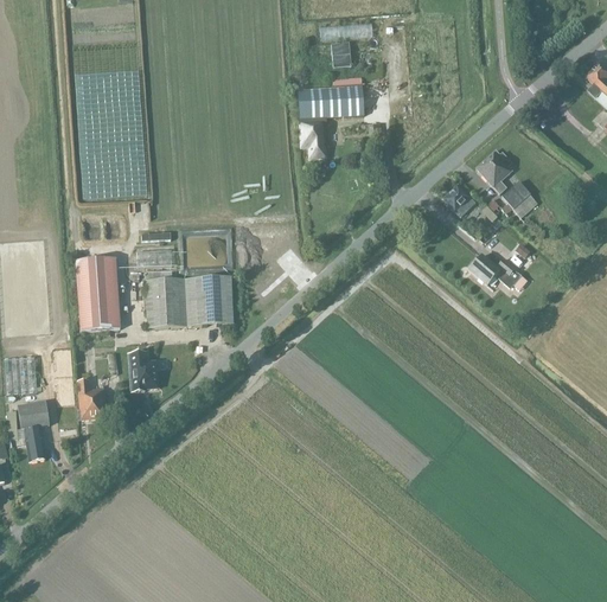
[(371,13),(321,15),(321,29),(372,26),(371,13)]
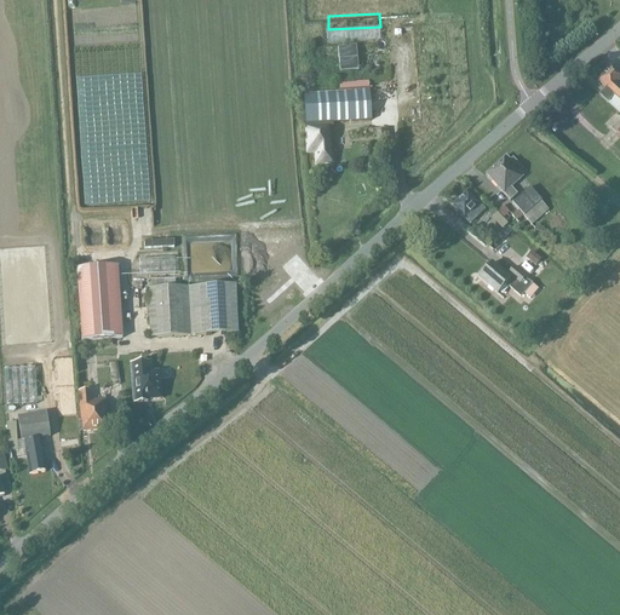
[(598,75),(607,84),(601,91),(619,108),(619,81),(619,80),(619,67),(613,61),(598,75)]
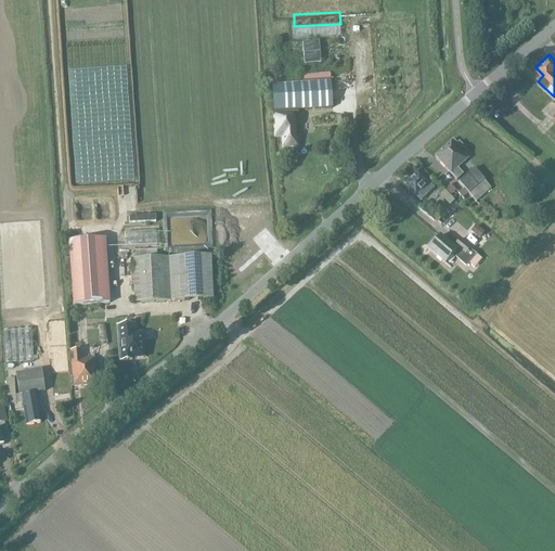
[(299,133),(298,106),(333,104),(331,77),(272,81),(274,107),(275,133),(282,133),(283,143),(298,142),(297,133),(299,133)]
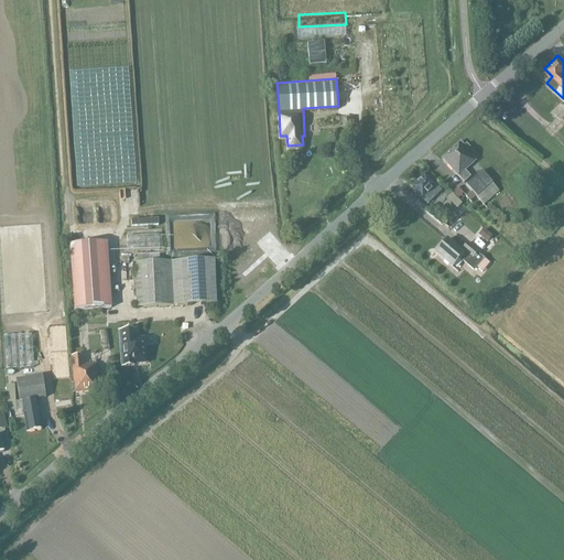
[(465,167),(468,164),(476,157),(473,152),(476,150),(466,140),(464,142),(461,138),(442,154),(464,179),(470,173),(465,167)]
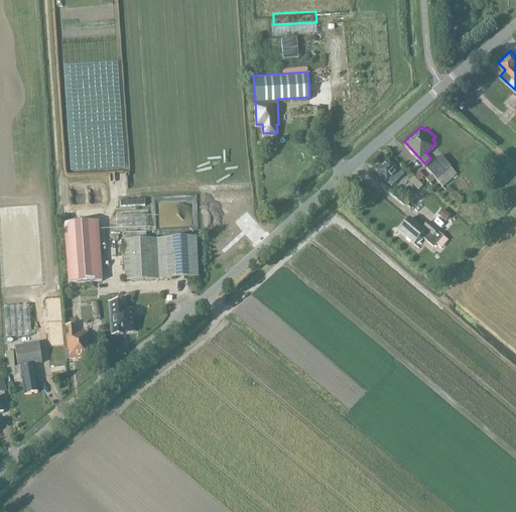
[(457,171),(450,164),(450,163),(441,153),(426,166),(442,183),(457,171)]
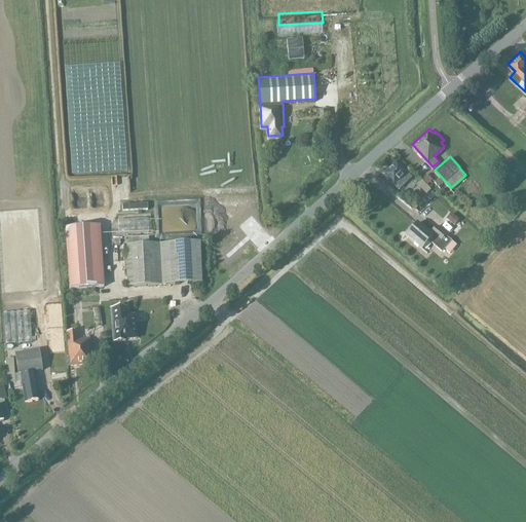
[(412,174),(397,158),(383,171),(399,187),(412,174)]
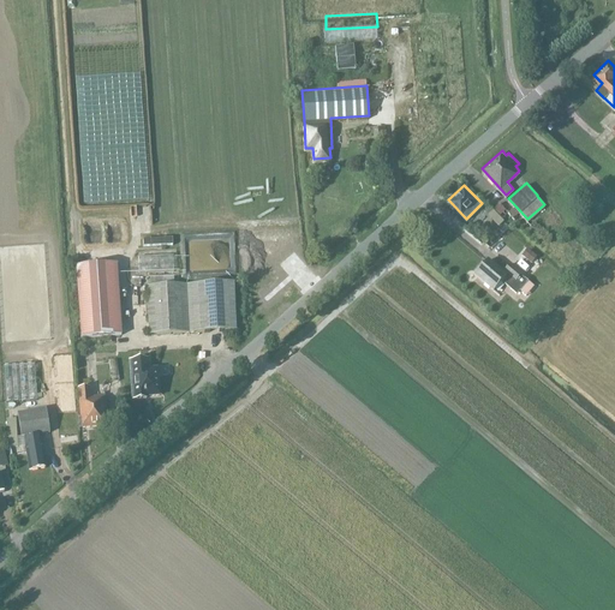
[(489,210),(499,222),(503,219),(493,207),(489,210)]
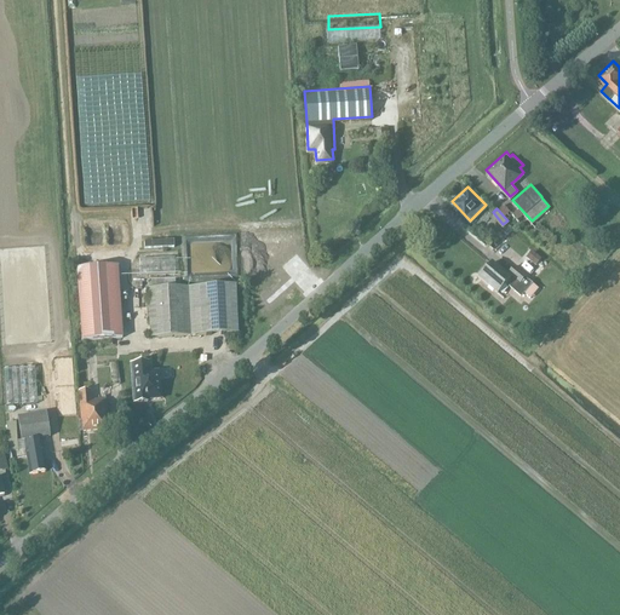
[(535,256),(541,249),(534,240),(528,246),(535,256)]
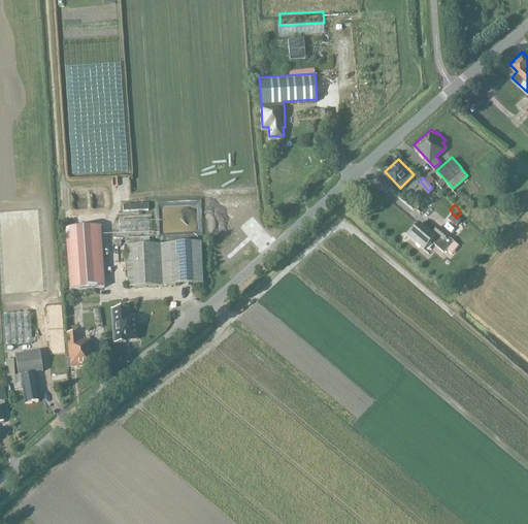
[(149,217),(119,218),(120,231),(150,229),(149,217)]
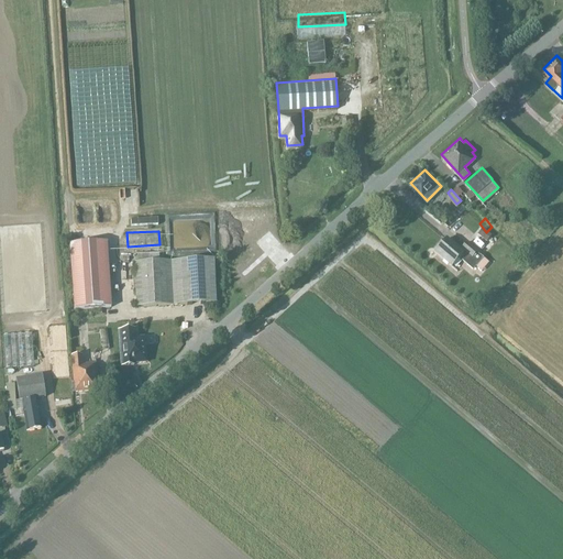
[(473,266),(483,254),(477,249),(466,240),(460,247),(446,236),(435,249),(452,263),(459,254),(466,261),(473,266)]
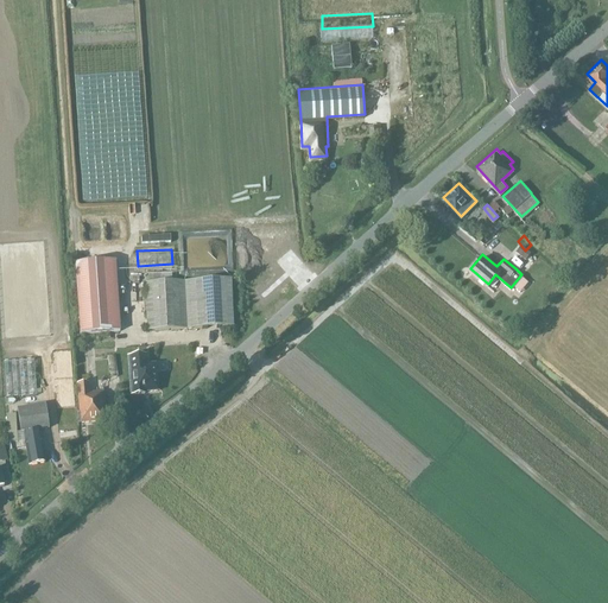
[(125,330),(125,325),(120,325),(115,256),(75,259),(81,330),(120,328),(121,331),(125,330)]
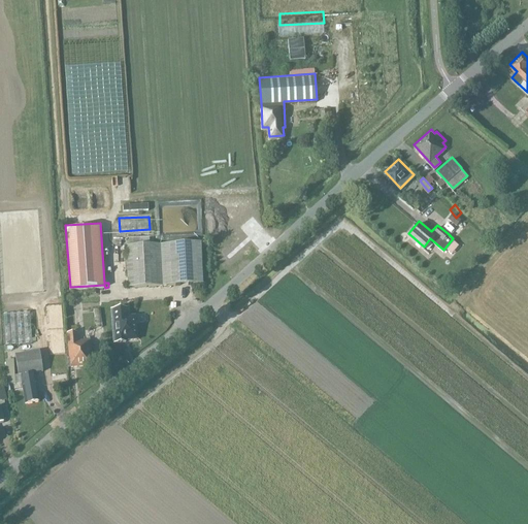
[(150,241),(149,234),(138,234),(139,237),(130,237),(130,242),(126,242),(128,285),(203,281),(200,239),(150,241)]
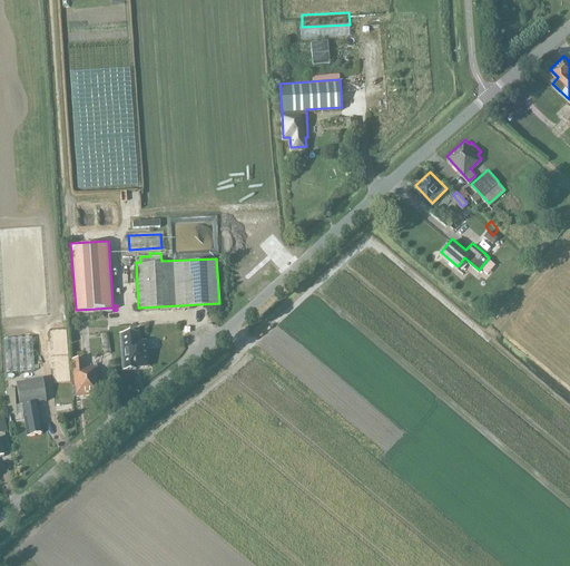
[(17,282),(0,281),(0,292),(16,293),(17,282)]
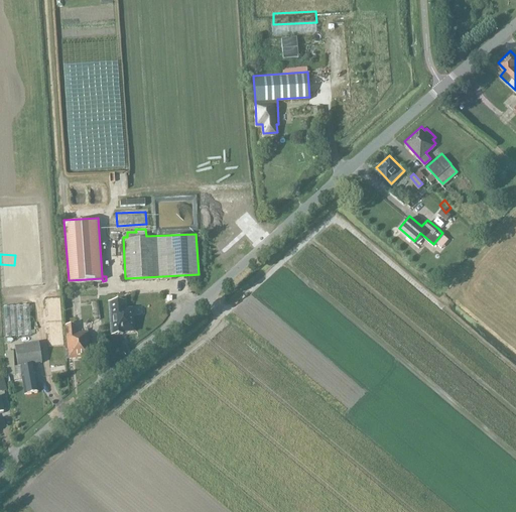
[(123,298),(108,299),(110,332),(122,331),(122,330),(133,329),(132,305),(124,306),(123,298)]
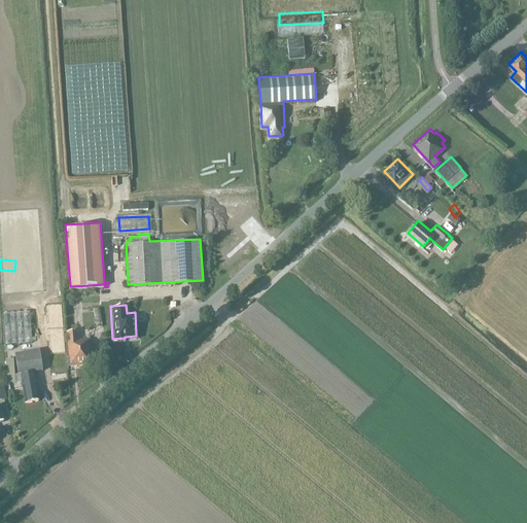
[(32,340),(30,308),(3,310),(6,342),(32,340)]
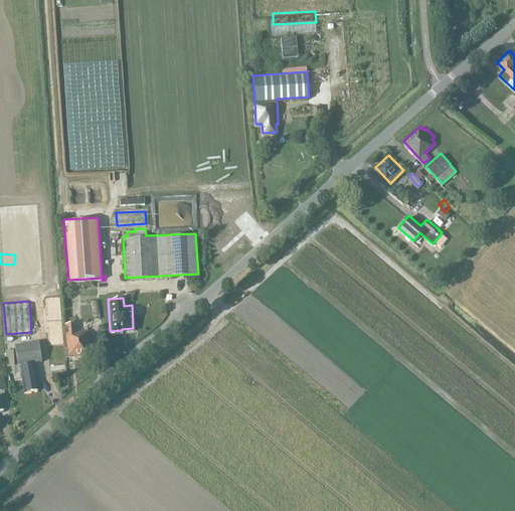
[(65,346),(66,355),(90,353),(88,329),(76,329),(75,321),(65,322),(67,346),(65,346)]
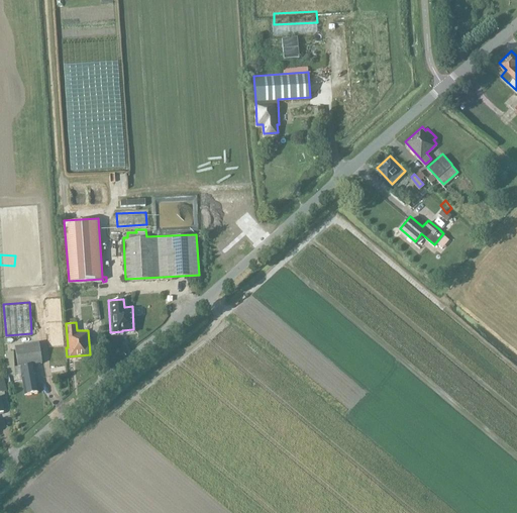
[(38,389),(34,363),(33,363),(33,362),(42,360),(39,340),(15,344),(17,357),(15,357),(16,365),(20,365),(25,392),(38,389)]
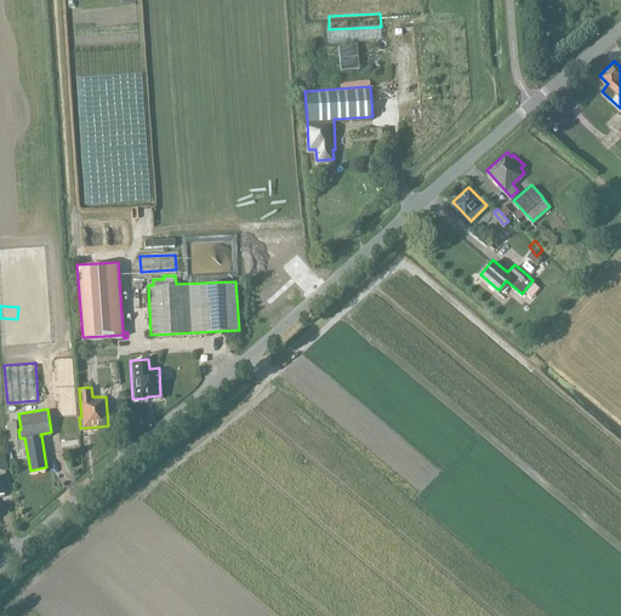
[(17,420),(6,420),(9,448),(18,448),(17,420)]
